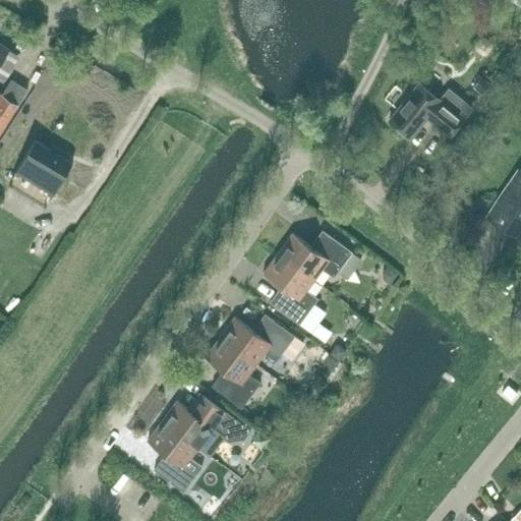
[(486,54),(491,47),(490,43),(483,38),(479,39),(474,45),(475,50),(481,54),(486,54)]
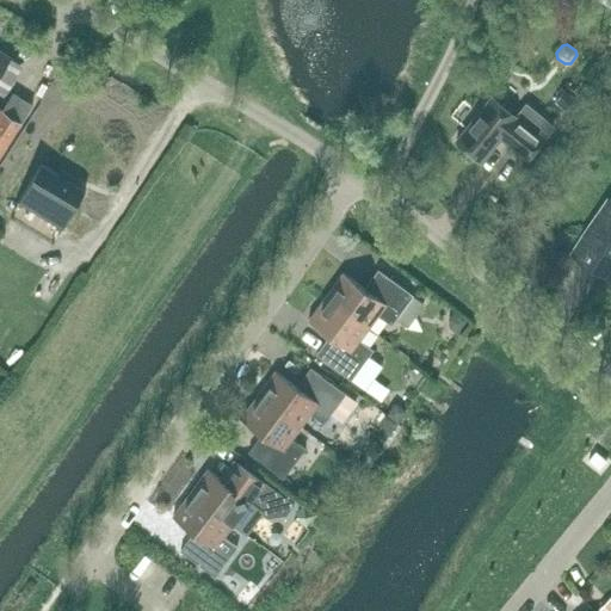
[(0,75),(11,57),(0,50),(0,156),(32,104),(13,93),(2,111),(0,109),(0,75)]
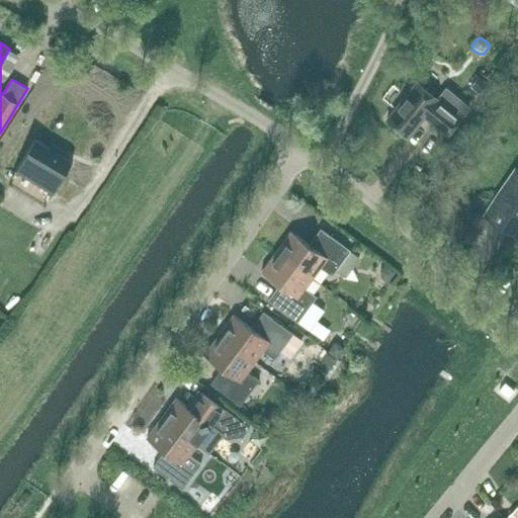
[(485,96),(493,86),(485,80),(478,89),(485,96)]
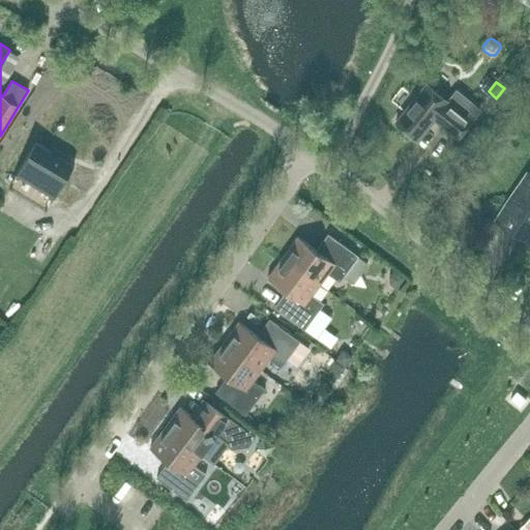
[(395,122),(418,141),(435,120),(457,139),(471,121),(479,110),(457,91),(448,101),(427,84),(395,122)]
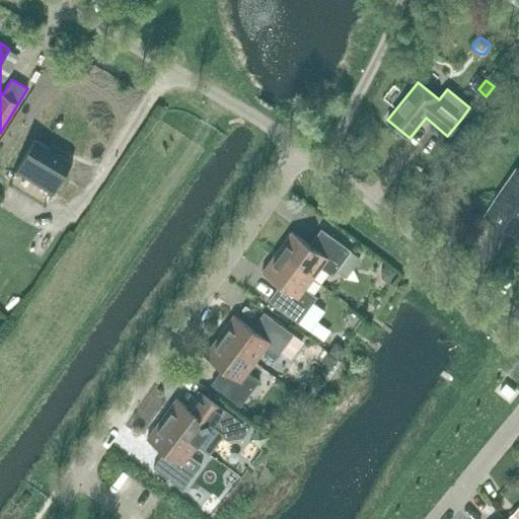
[(50,199),(72,163),(35,140),(12,176),(50,199)]
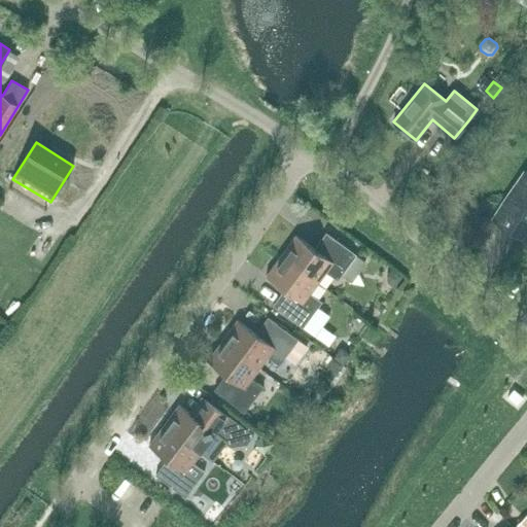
[(526,240),(526,173),(524,171),(493,217),(526,241),(526,240)]
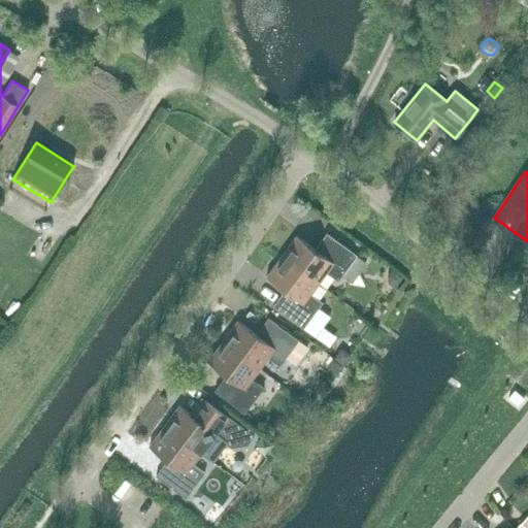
[(327,272),(331,275),(338,281),(357,256),(327,233),(315,250),(297,235),(282,256),(319,284),(327,272)]
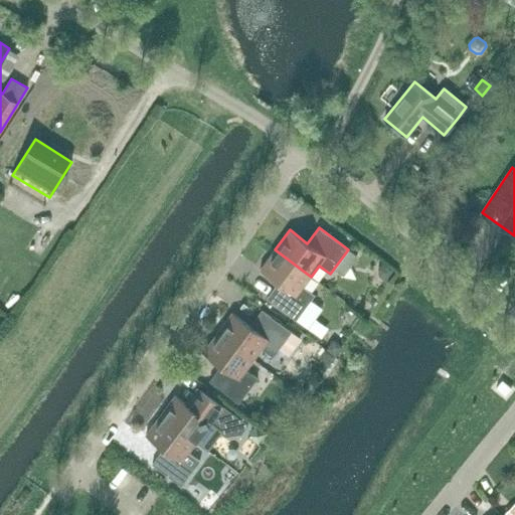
[(303,287),(311,277),(275,249),(260,270),(278,283),(267,299),(296,320),(314,295),(303,287)]
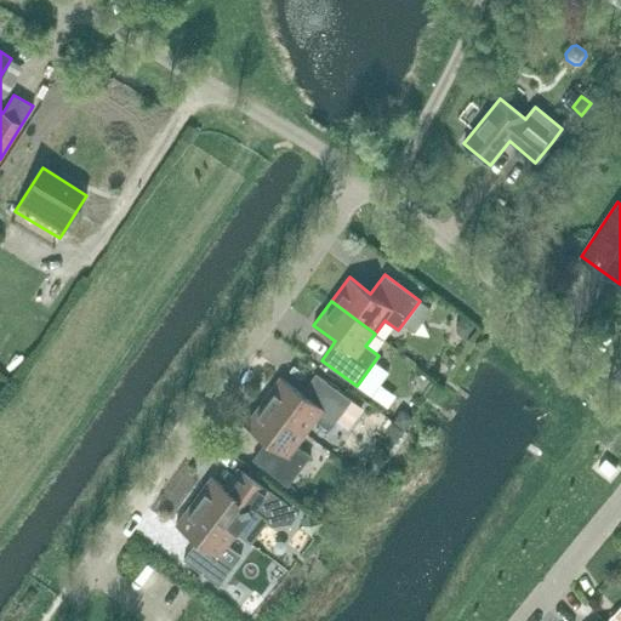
[(456,323),(456,330),(465,336),(473,324),(462,315),(456,323)]
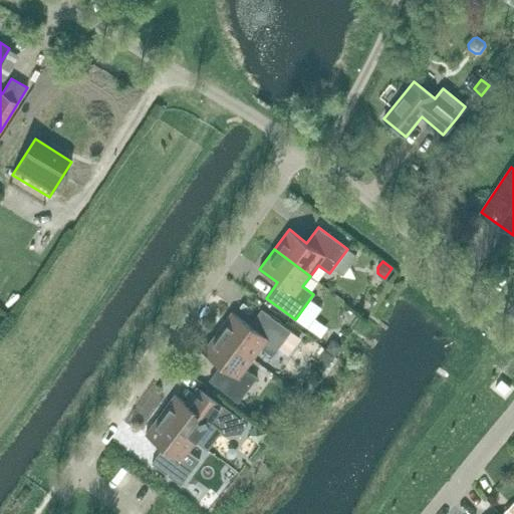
[(217,332),(253,358),(261,348),(272,356),(290,331),(261,309),(250,325),(232,312),(217,332)]
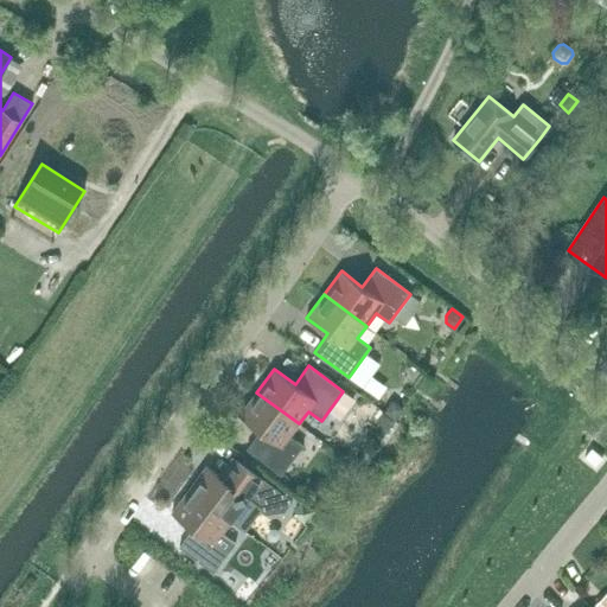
[(374,410),(385,383),(369,375),(356,402),(374,410)]
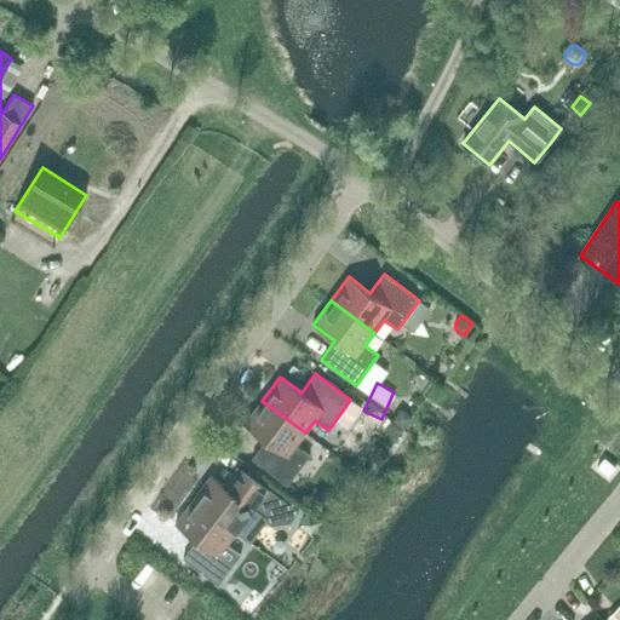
[(296,446),(305,432),(262,401),(245,424),(265,440),(252,459),(287,486),(309,455),(296,446)]
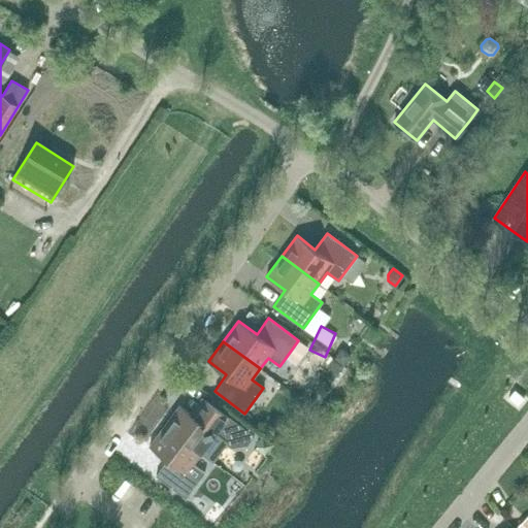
[(340,350),(334,359),(343,365),(350,356),(340,350)]
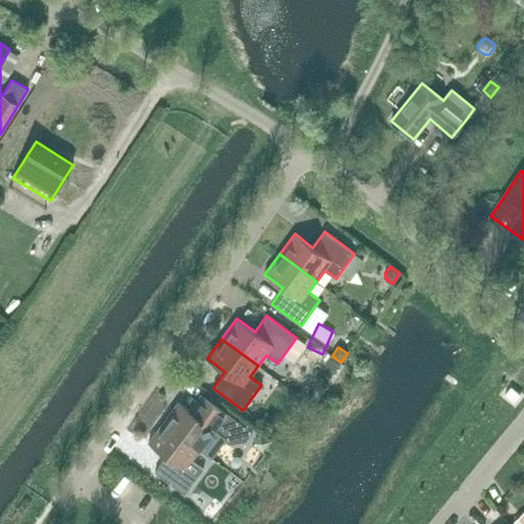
[(341,362),(332,356),(331,355),(328,360),(329,368),(334,373),(341,362)]
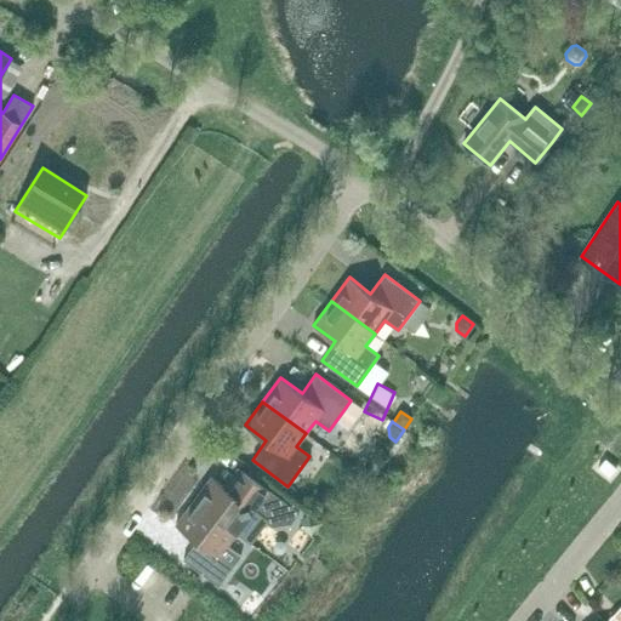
[(211,477),(193,501),(237,533),(246,520),(260,530),(269,518),(278,524),(291,523),(298,513),(281,500),(246,474),(233,493),(211,477)]
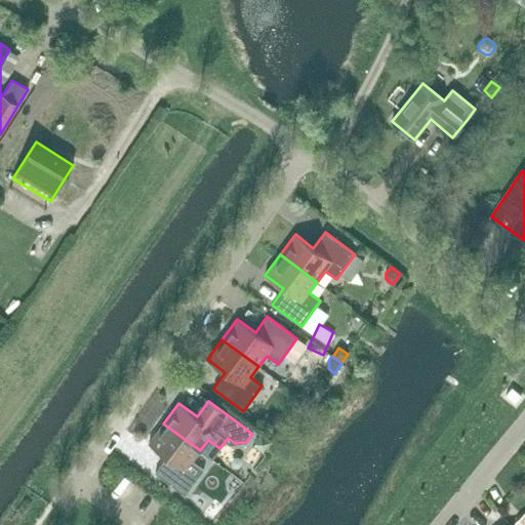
[(192,461),(200,450),(163,423),(149,444),(166,457),(155,473),(185,495),(204,470),(192,461)]
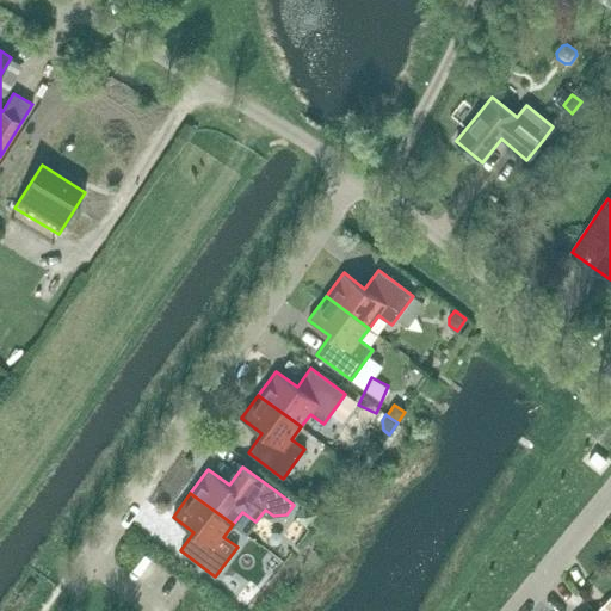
[(306,524),(314,514),(304,506),(296,517),(306,524)]
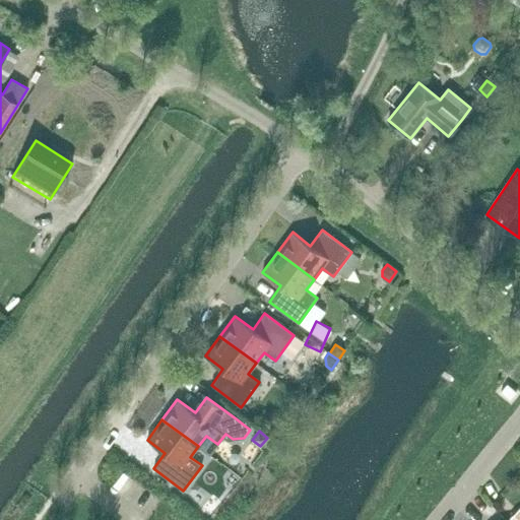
[(519,519),(519,508),(508,519),(519,519)]
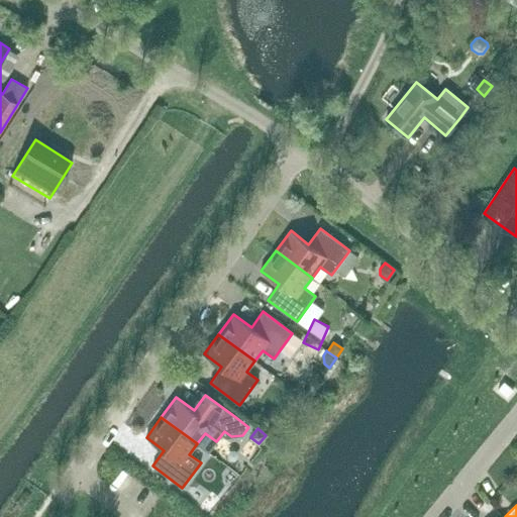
All buildings are outlined.
